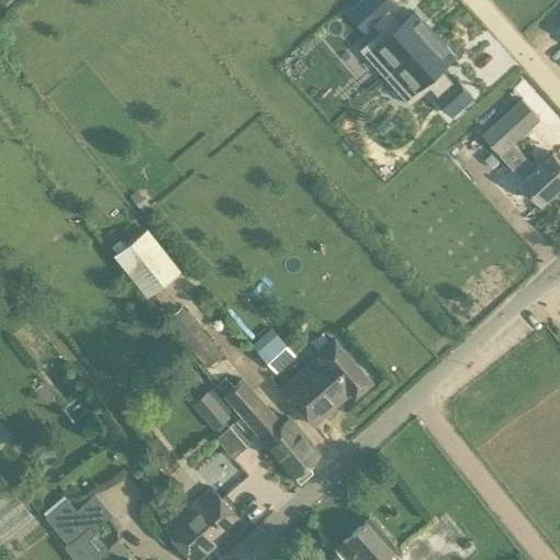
[(389,0),(368,0),(351,17),(369,35),(376,29),(382,35),(361,54),(388,81),(436,36),(416,14),(412,19),(412,20),(403,28),(391,15),(398,9),(389,0)]
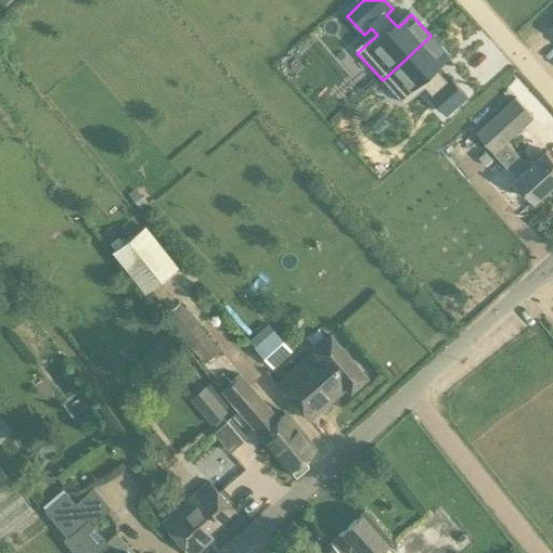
[(431,36),(383,80),(408,107),(428,89),(423,82),(450,58),(431,36)]
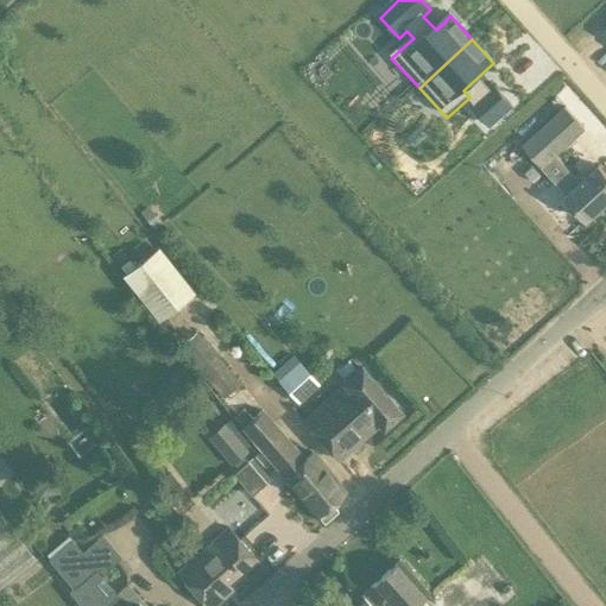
[(568,201),(588,223),(605,208),(605,176),(599,169),(581,185),(566,199),(568,201)]
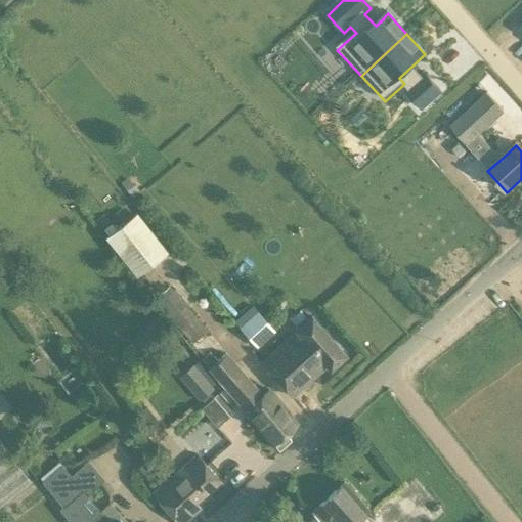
[(137,277),(168,254),(137,215),(106,240),(137,277)]
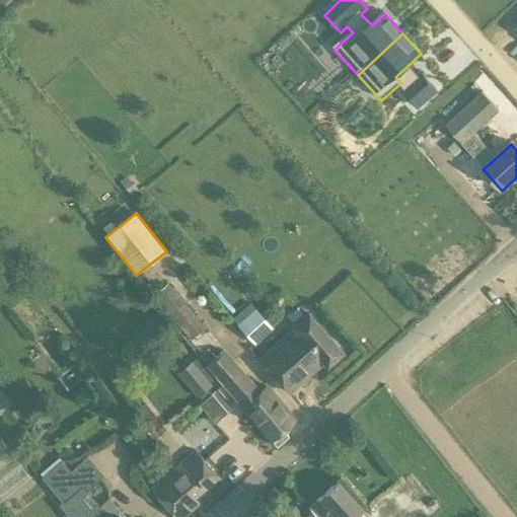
[(194,338),(206,327),(190,308),(177,318),(194,338)]
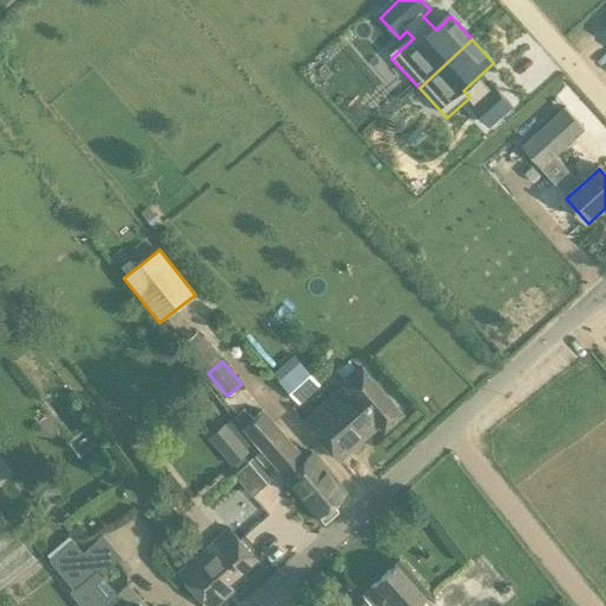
[(279,383),(298,403),(320,384),(301,364),(279,383)]
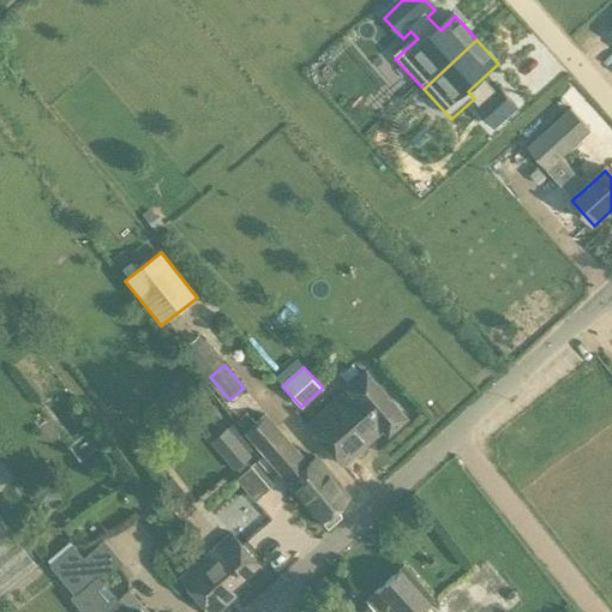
[(306,429),(341,468),(384,431),(388,435),(405,420),(366,376),(306,429)]
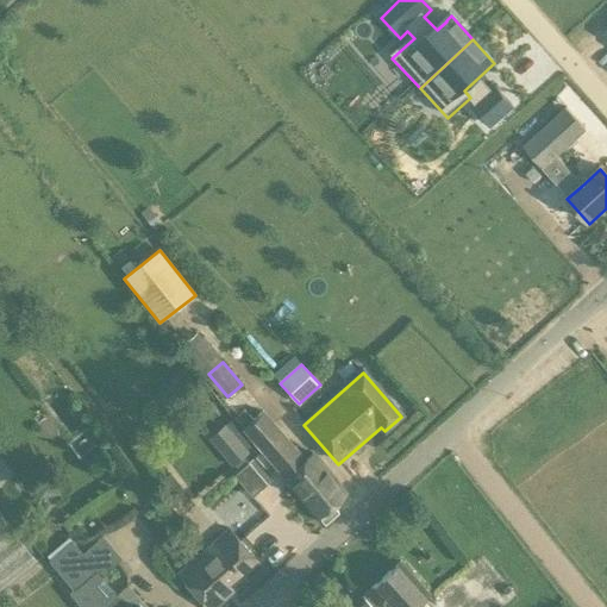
[(291,479),(286,482),(326,527),(339,515),(332,507),(344,496),(273,414),(251,433),(291,479)]
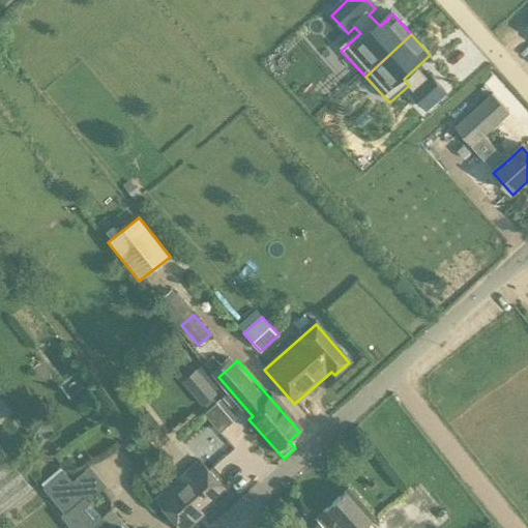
[(218,393),(198,369),(183,381),(204,406),(218,393)]
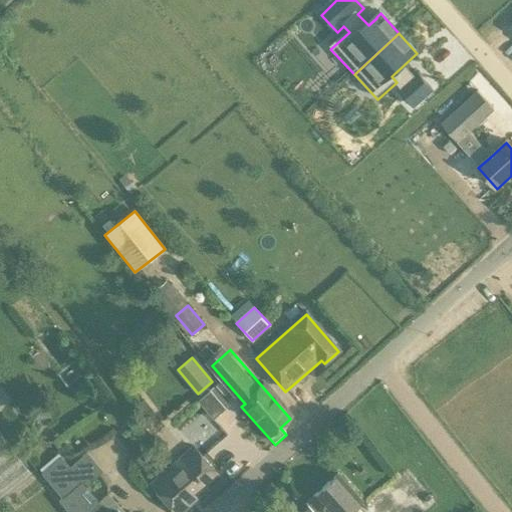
[(4,385),(0,388),(0,410),(15,399),(4,385)]
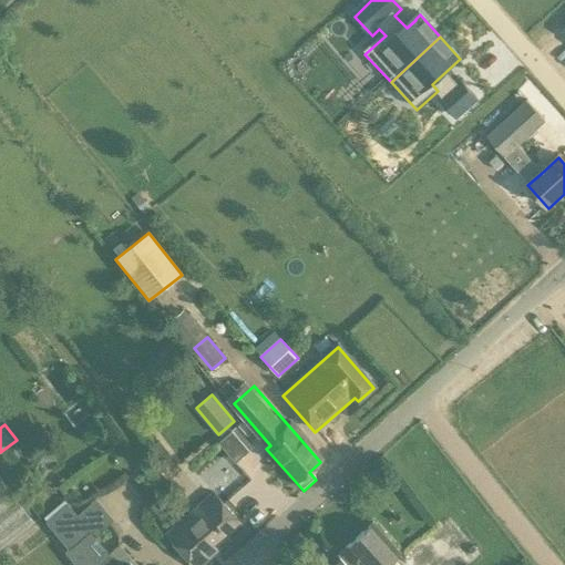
[(232,432),(217,444),(234,465),(248,453),(232,432)]
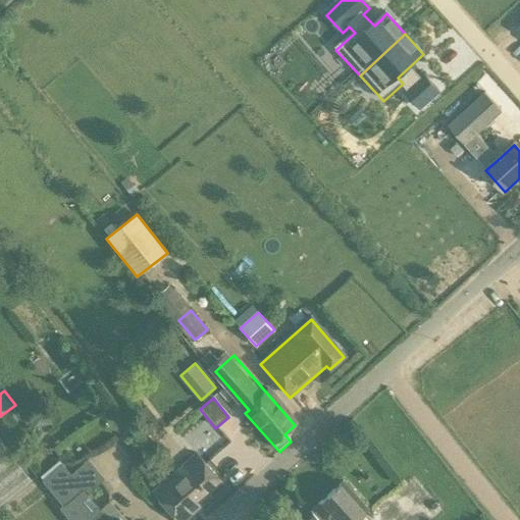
[(0,447),(0,508),(29,489),(0,447)]
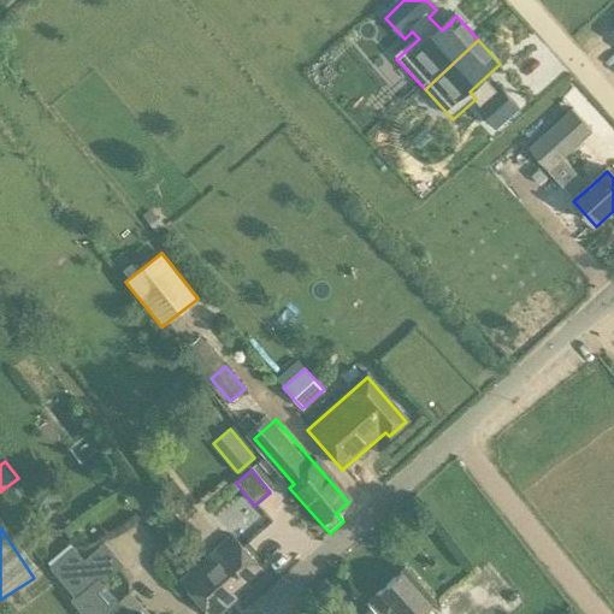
[(181,583),(207,613),(222,613),(266,576),(232,537),(181,583)]
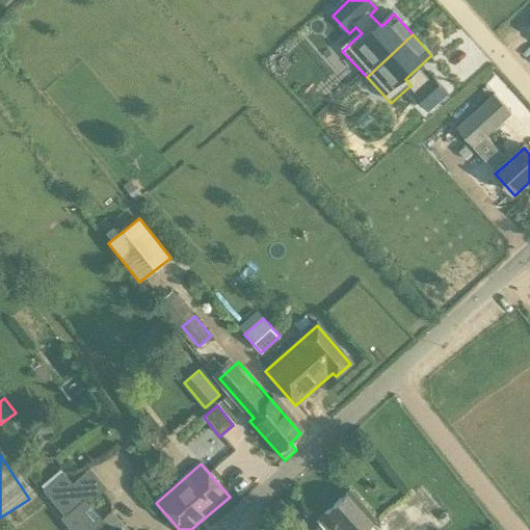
[(65,518),(75,509),(86,500),(64,474),(44,492),(64,515),(65,518)]
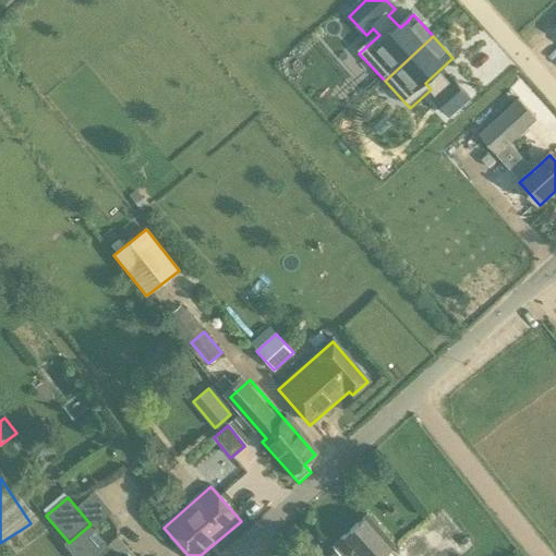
[(366,516),(321,555),(379,555),(393,545),(366,516)]
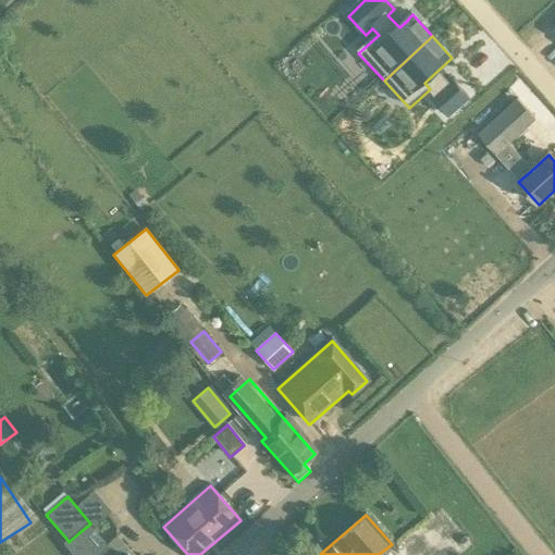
[(90,523),(78,533),(69,542),(68,540),(64,542),(73,554),(128,554),(130,553),(115,537),(108,544),(90,523)]
